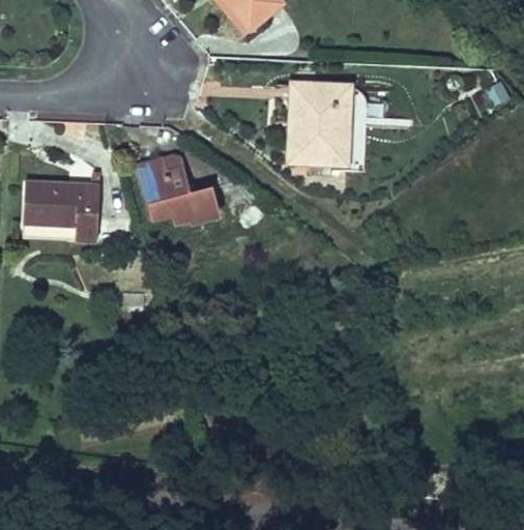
[(215,0),(250,37),(290,0),(215,0)]
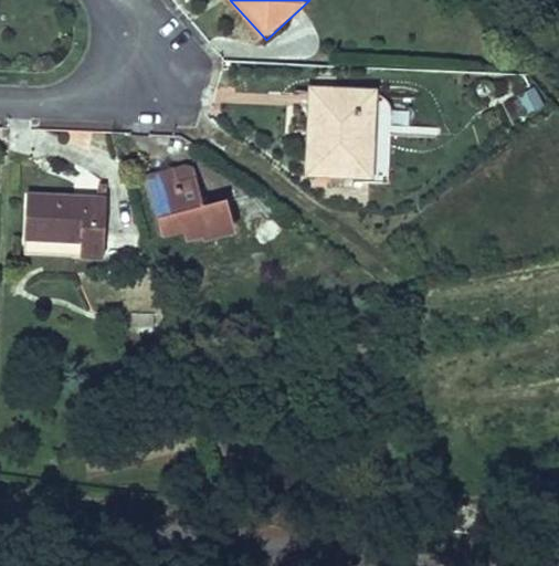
[(378,82),(324,80),(324,103),(378,104),(378,82)]
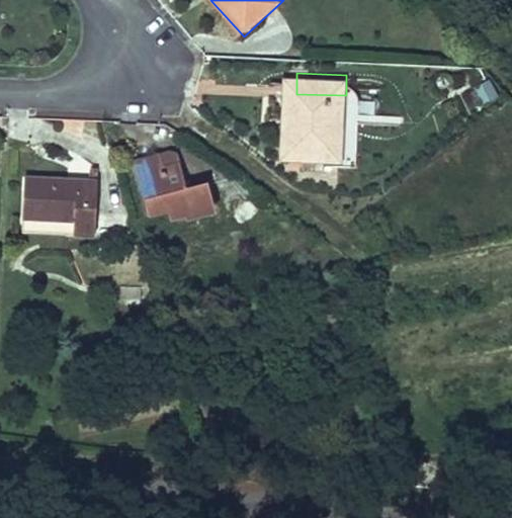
[(346,95),(296,94),(296,120),(287,120),(286,153),(308,154),(308,166),(330,167),(330,155),(345,156),(345,118),(360,118),(361,104),(361,97),(359,93),(357,90),(356,87),(354,83),(350,79),(346,75),(346,95)]
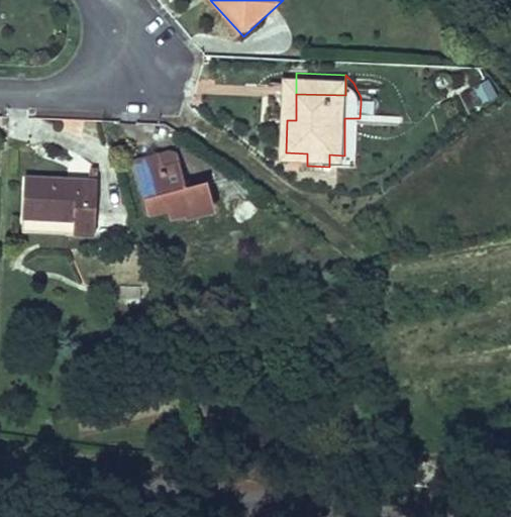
[(492,77),(478,85),(489,104),(503,95),(492,77)]
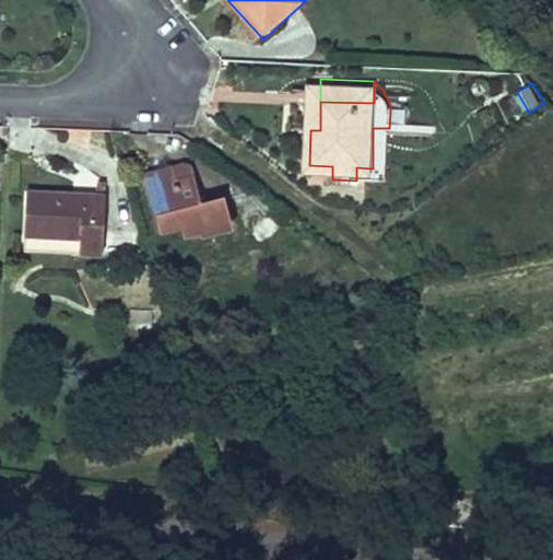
[(184,155),(139,170),(152,220),(173,214),(174,222),(189,218),(190,221),(219,213),(211,186),(193,191),(184,155)]
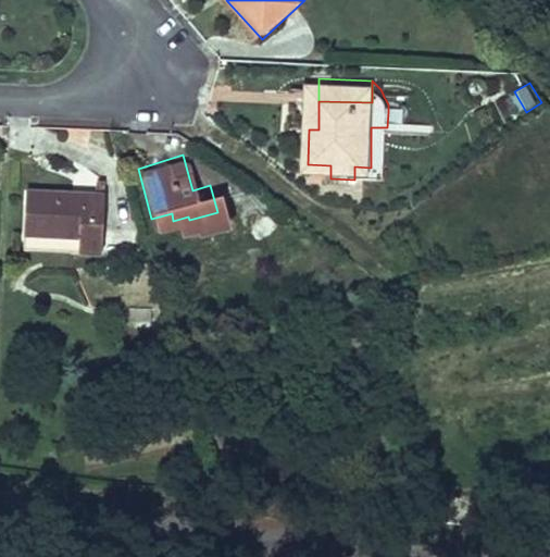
[(25,193),(25,237),(77,238),(77,252),(99,252),(100,194),(25,193)]
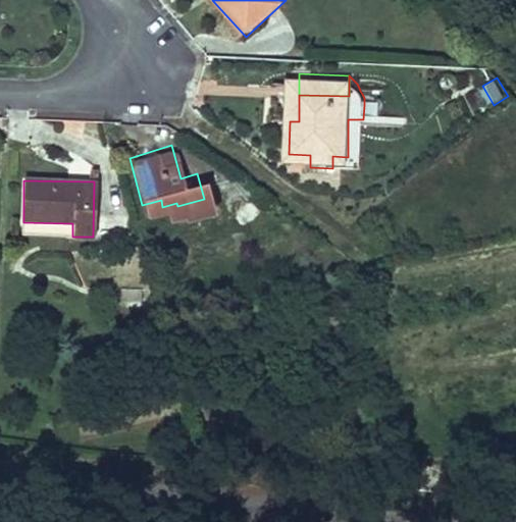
[(72,223),(23,222),(22,236),(72,237),(72,223)]
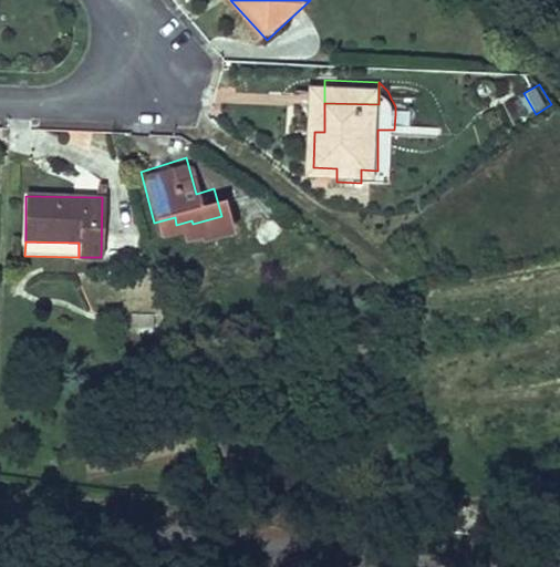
All buildings are outlined.
